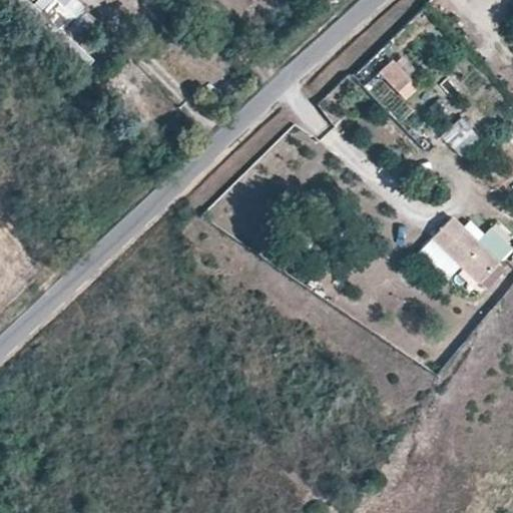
[(59,31),(83,11),(74,0),(39,0),(36,3),(59,31)]
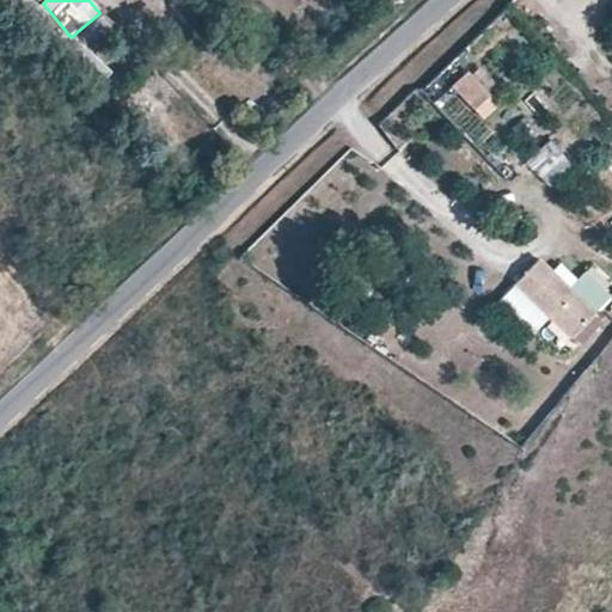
[(453,86),(483,121),(502,105),(472,71),(453,86)]
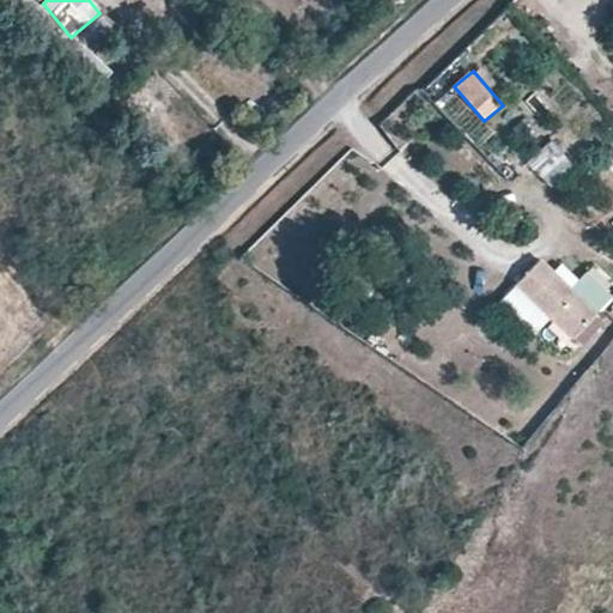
[(499,145),(527,165),(547,139),(520,119),(499,145)]
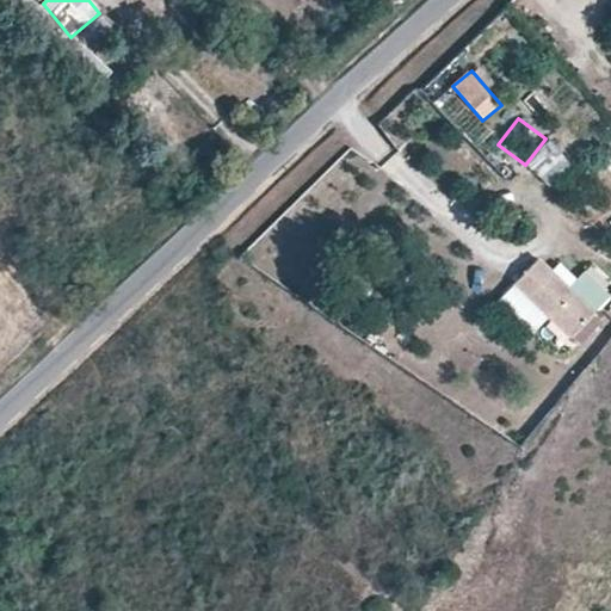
[(528,167),(551,189),(573,164),(549,142),(528,167)]
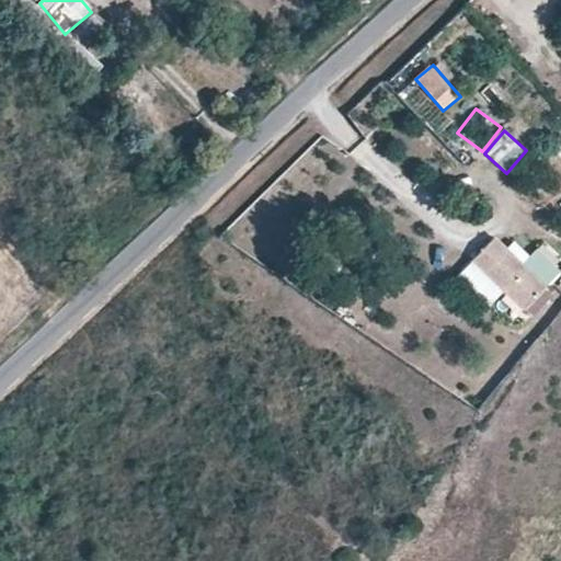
[(474,262),(524,308),(545,285),(495,239),(487,248),(474,262)]
